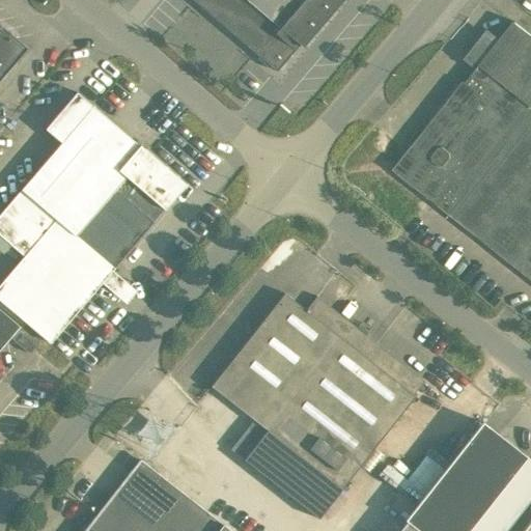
[(191,0),(192,1),(275,72),(276,72),(299,46),(300,45),(296,42),(301,35),(330,0),(191,0)]
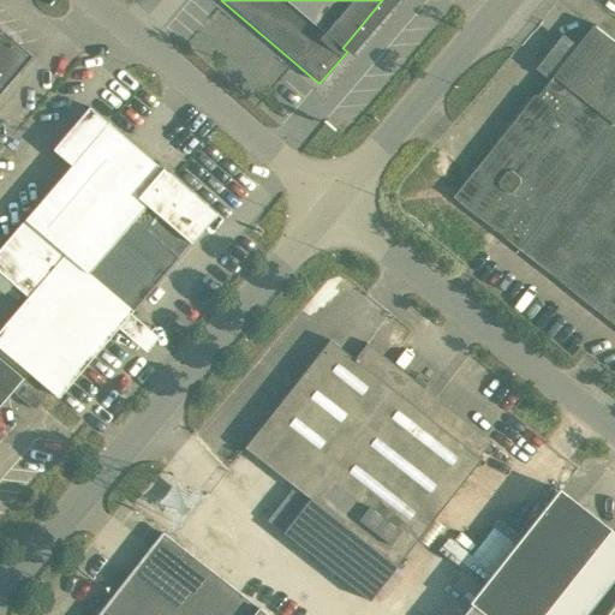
[(614,40),(595,24),(538,96),(536,94),(454,197),(614,324),(614,40)]
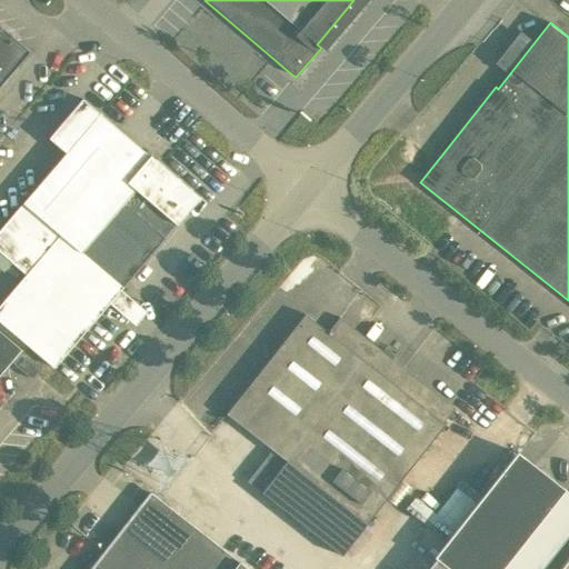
[(0,85),(28,52),(0,28),(0,85)]
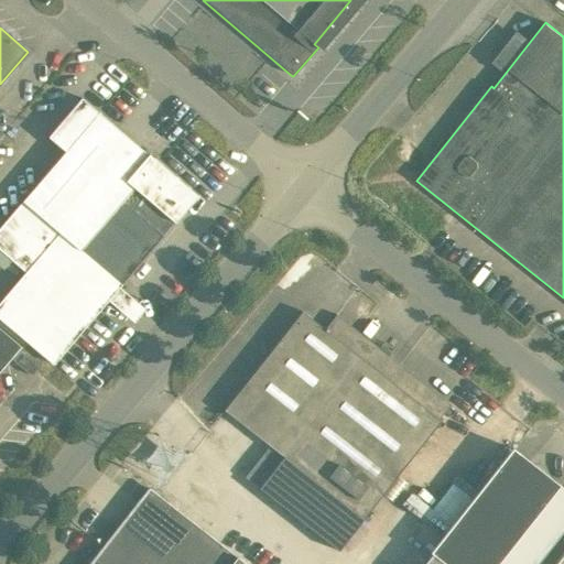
[(47,137),(64,152),(0,226),(0,268),(2,271),(11,261),(24,272),(0,301),(0,320),(53,365),(107,301),(111,304),(122,291),(119,288),(196,196),(148,154),(147,155),(80,98),(47,137)]
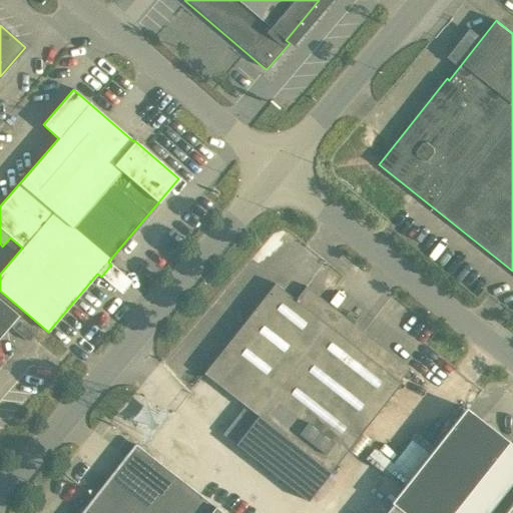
[(274,284),(202,374),(258,415),(236,442),(235,444),(308,501),(397,388),(401,383),(399,382),(409,368),(353,324),(355,321),(347,314),(344,317),(306,287),(295,300),(274,284)]
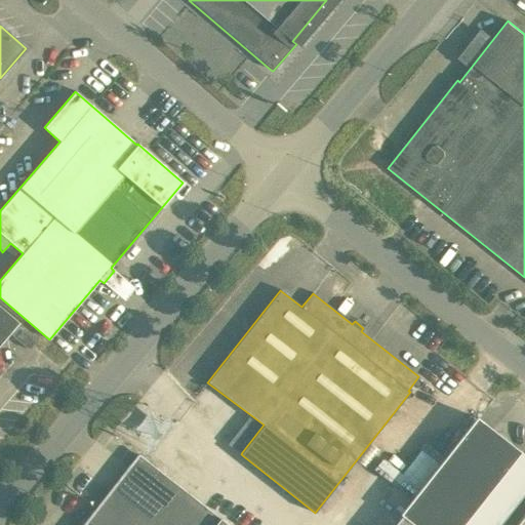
[(0,344),(18,322),(0,306),(0,344)]
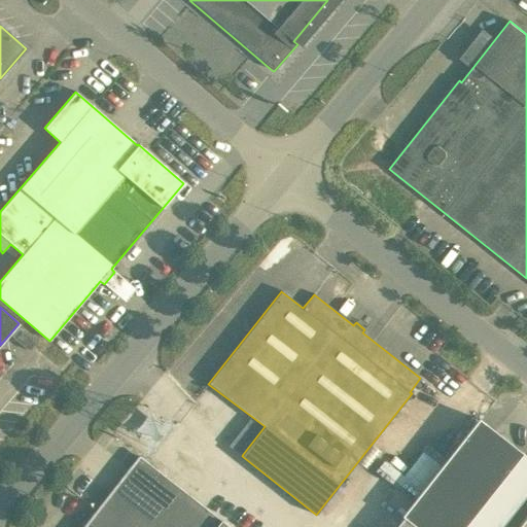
[(20,325),(10,336),(28,351),(37,341),(20,325)]
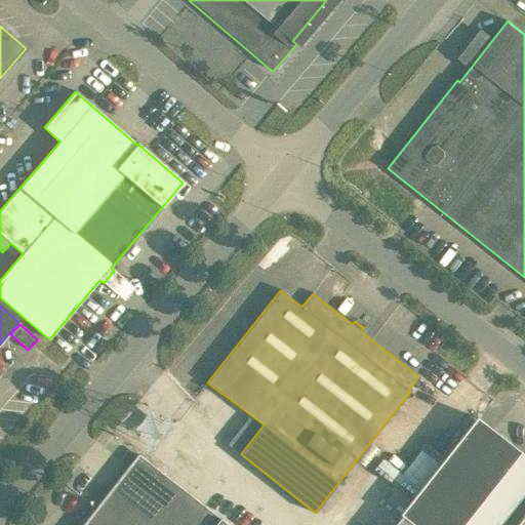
[(393,524),(498,524),(518,500),(524,491),(524,455),(477,418),(393,524)]
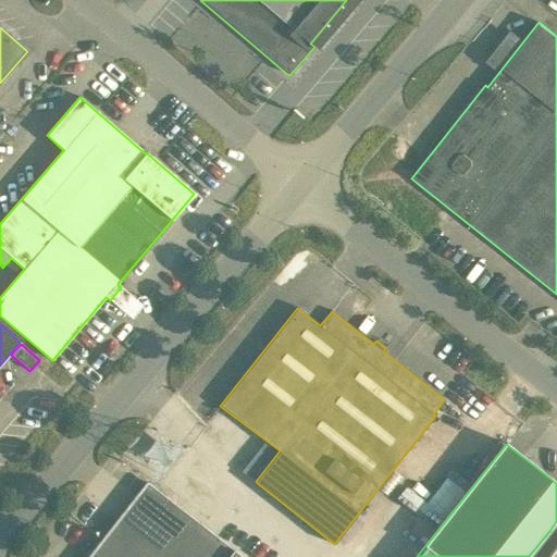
[(243,556),(163,496),(147,483),(88,556),(243,556)]
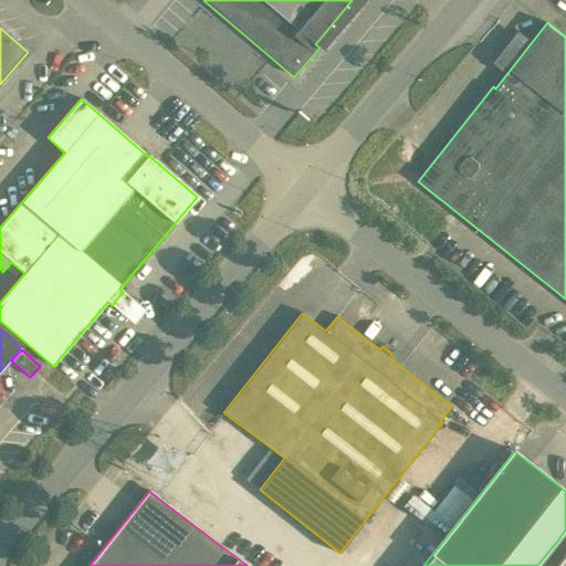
[(565,565),(565,552),(553,565),(565,565)]
